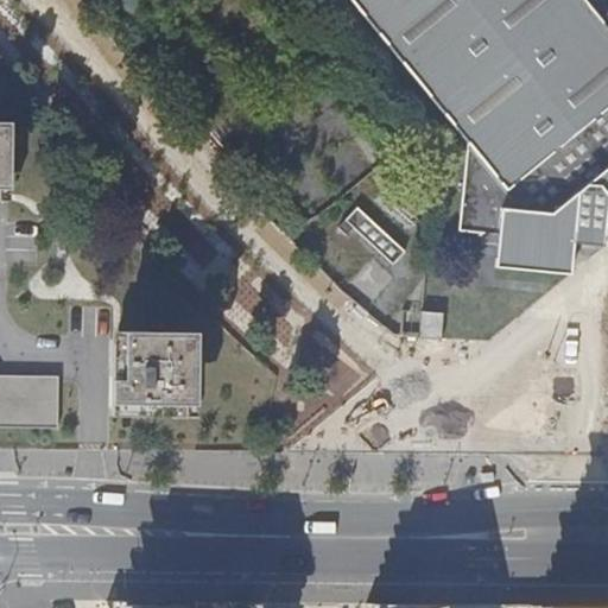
[(607,234),(607,27),(584,0),(349,0),(466,144),(458,232),(493,236),(492,270),(567,277),(570,242),(571,230),(602,233),(607,234)]
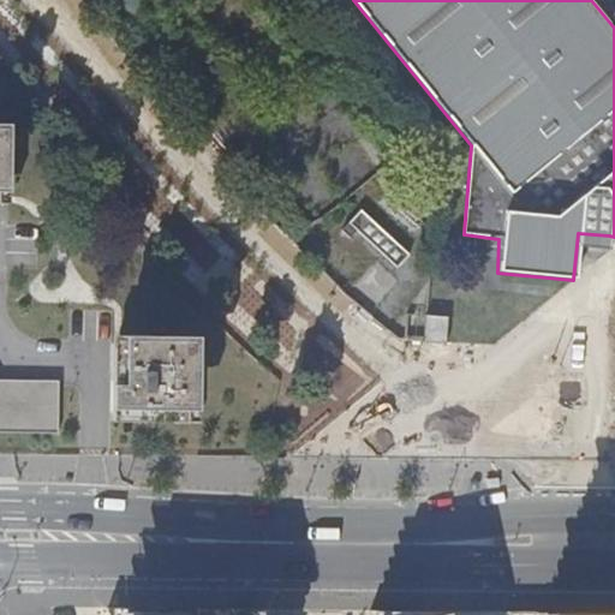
[(13,123),(0,121),(0,201),(13,202),(13,123)]
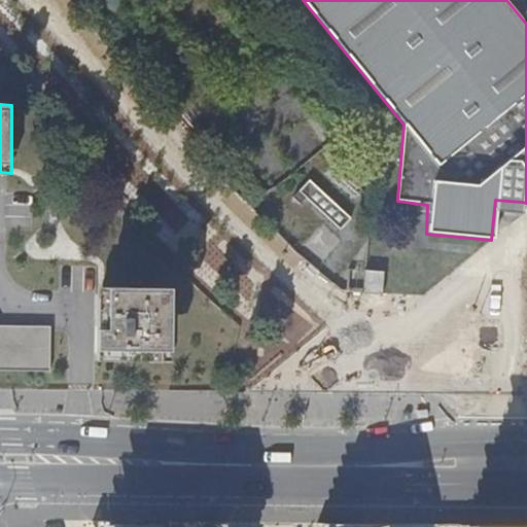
[(307,174),(287,194),(295,201),(303,194),(337,224),(349,213),(307,174)]
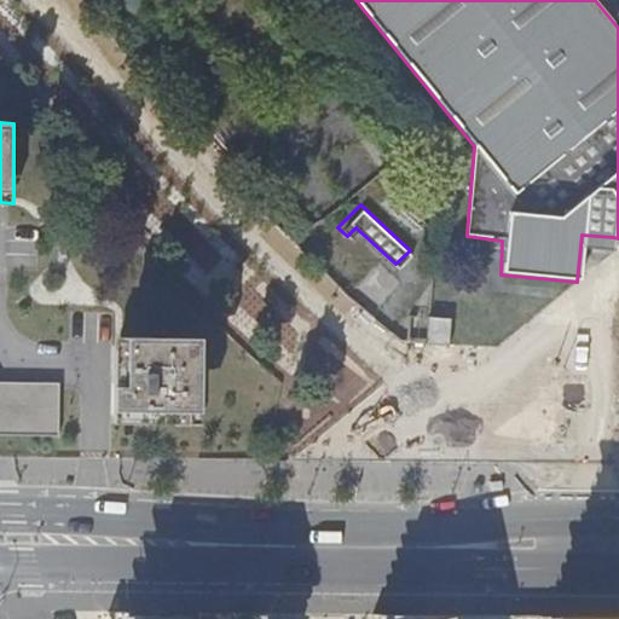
[(582,235),(580,247),(586,247),(585,253),(599,254),(600,247),(611,248),(613,237),(582,235)]
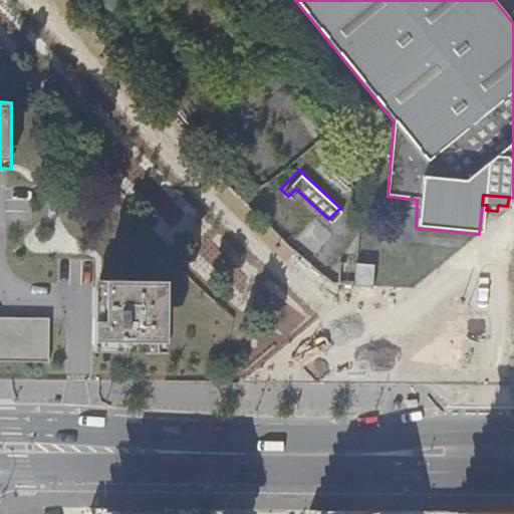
[(340,259),(339,280),(355,280),(355,259),(340,259)]
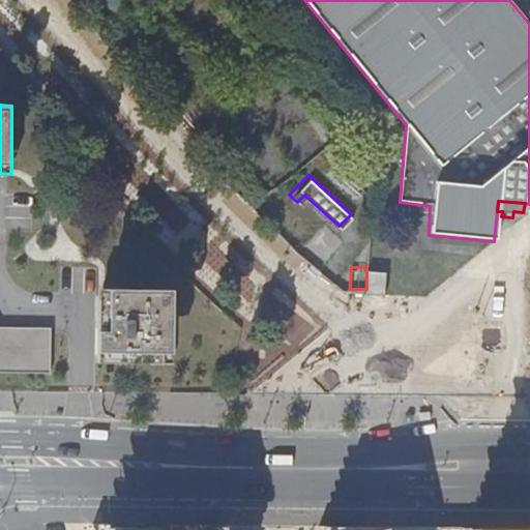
[(383,267),(369,267),(366,267),(366,289),(383,290),(383,267)]
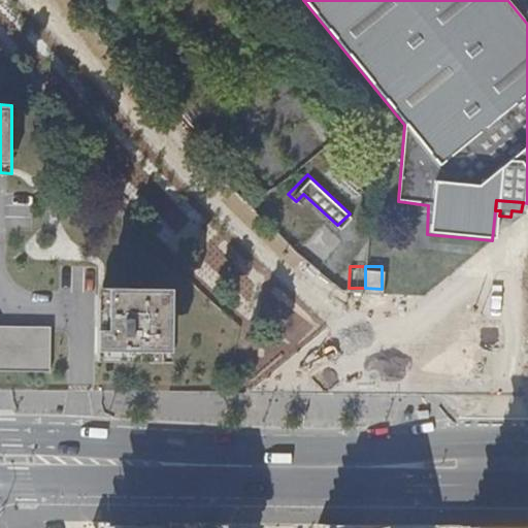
[(173,287),(100,285),(99,358),(172,360),(173,287)]
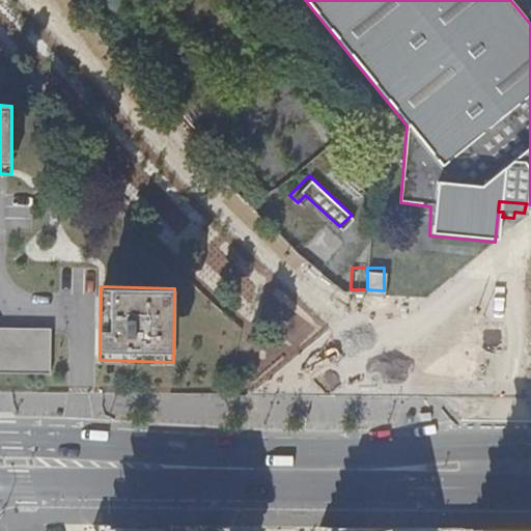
[(0,370),(50,371),(51,329),(0,327),(0,370)]
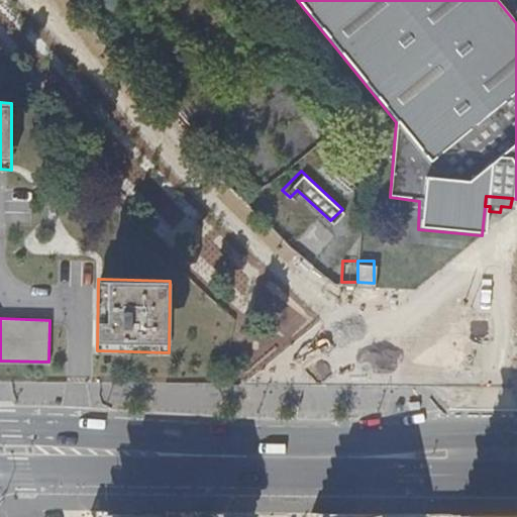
[(250,372),(288,371),(288,352),(250,353),(250,372)]
